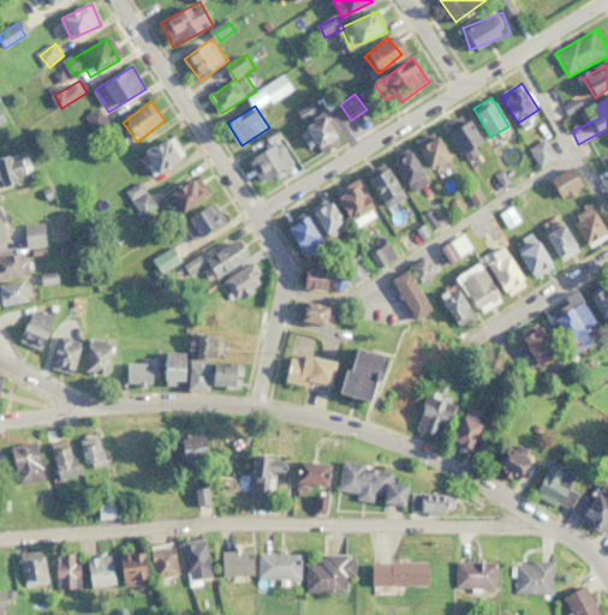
[(340,136),(325,114),(304,129),(319,150),(340,136)]
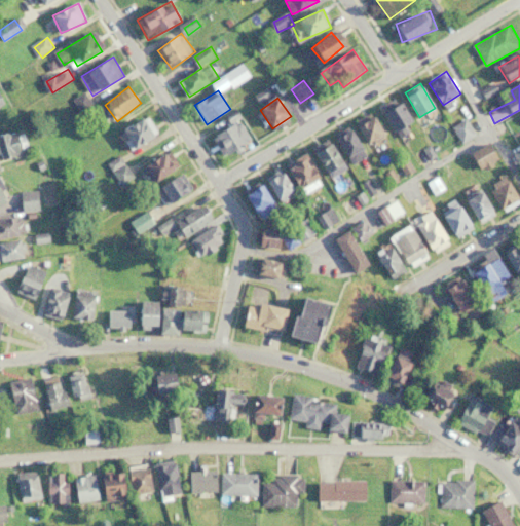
[(395,133),(414,121),(401,99),(381,110),(395,133)]
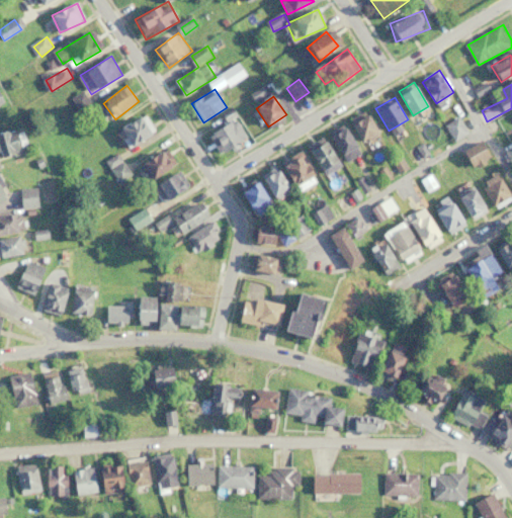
[(349,120),(361,142),(378,134),(366,111),(349,120)]
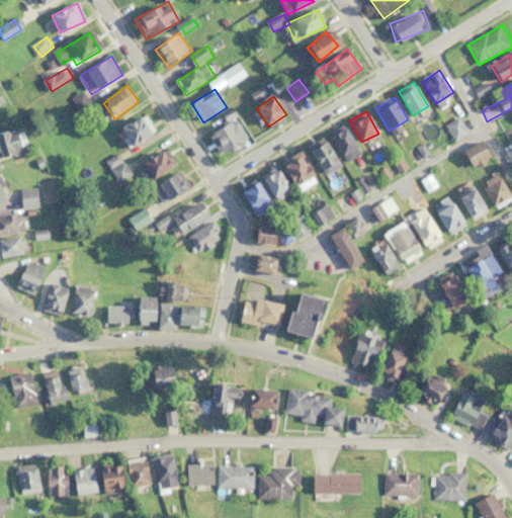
[(131,148),(158,132),(146,112),(119,128),(131,148)]
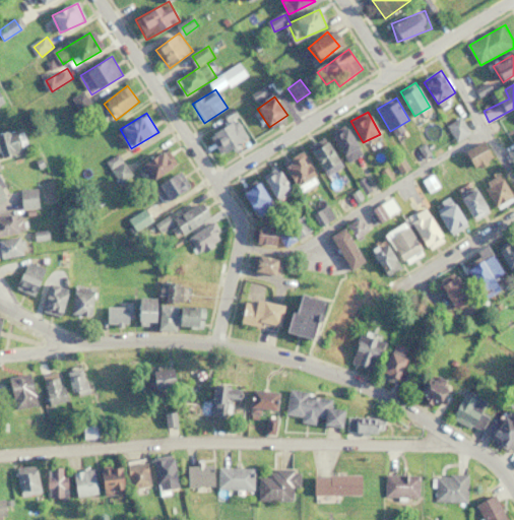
[(252,137),(239,118),(210,136),(223,155),(252,137)]
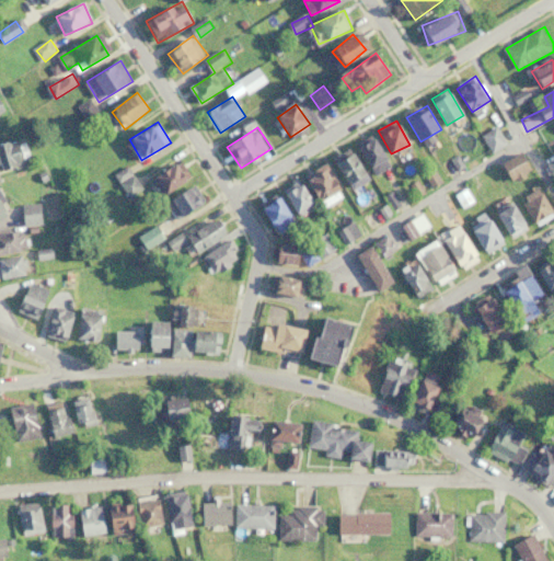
[(496,153),(510,144),(499,127),(484,137),(496,153)]
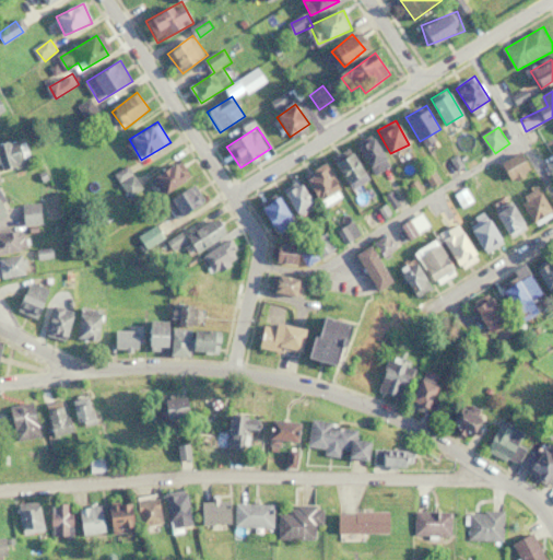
[(356,146),(371,168),(387,158),(373,135),(356,146)]
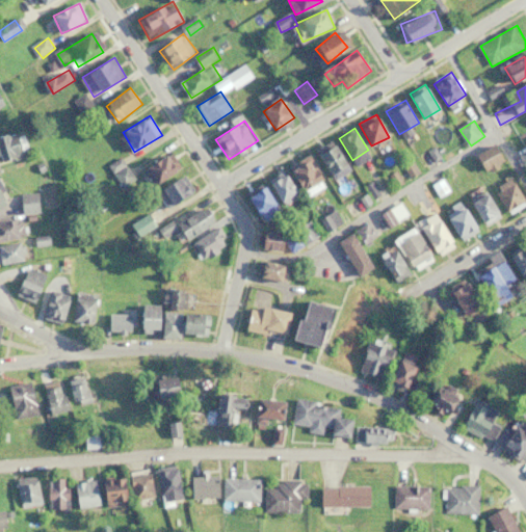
[(0,138),(2,159),(24,157),(22,134),(0,135),(0,138)]
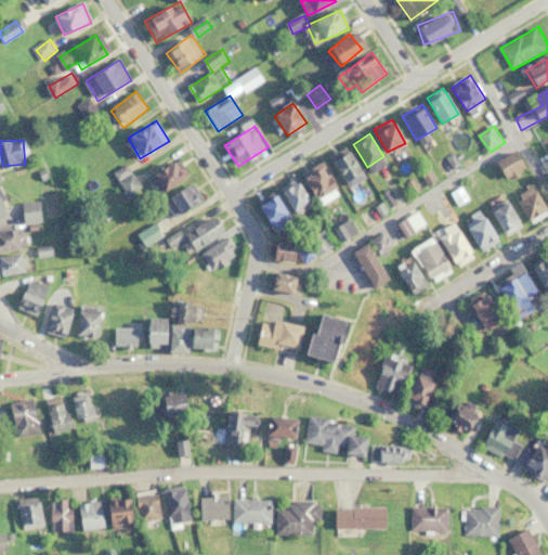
[(365,178),(347,149),(330,159),(349,188),(365,178)]
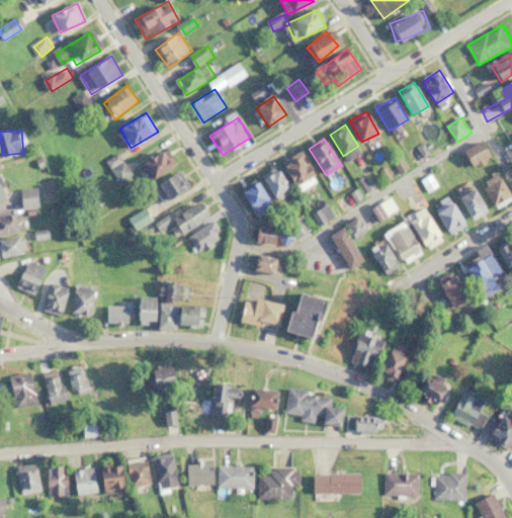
[(464,150),(472,168),(493,159),(486,142),(464,150)]
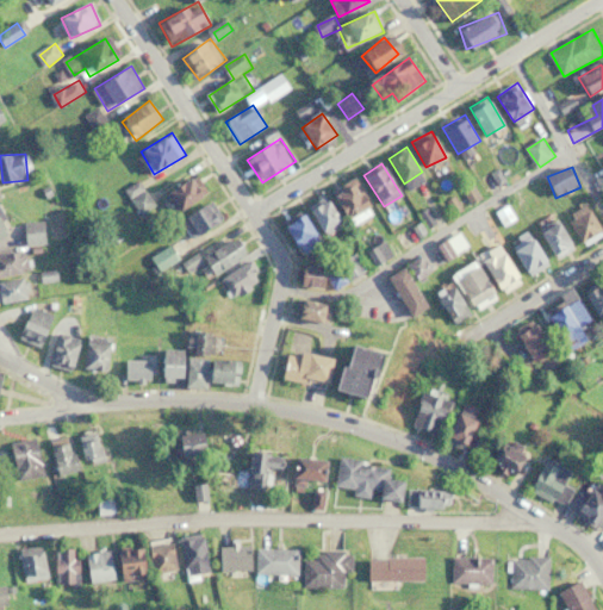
[(180,212),(205,195),(193,178),(168,194),(180,212)]
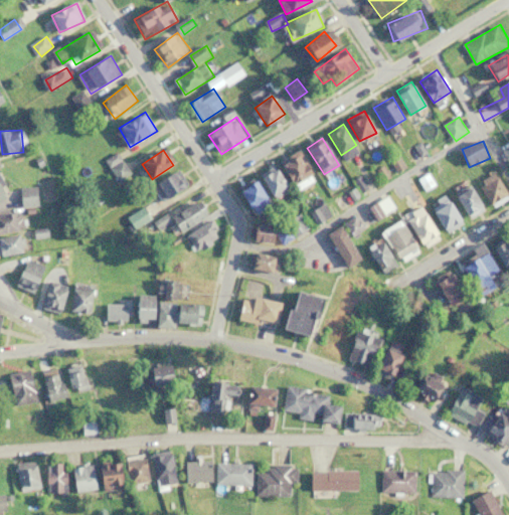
[(316,181),(302,153),(282,162),(295,190),(316,181)]
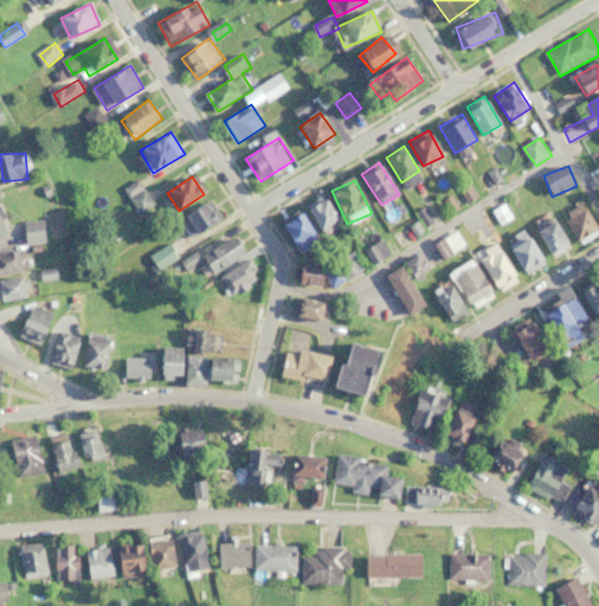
[(307,206),(324,236),(343,224),(326,195),(307,206)]
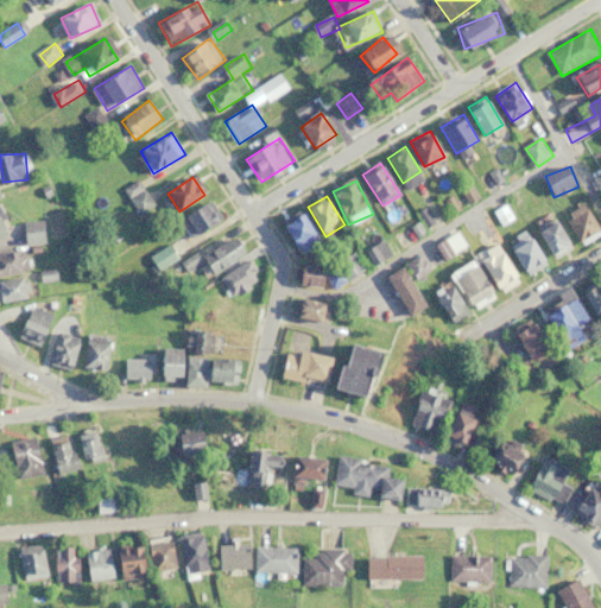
[(225,215),(206,198),(185,222),(203,238),(225,215)]
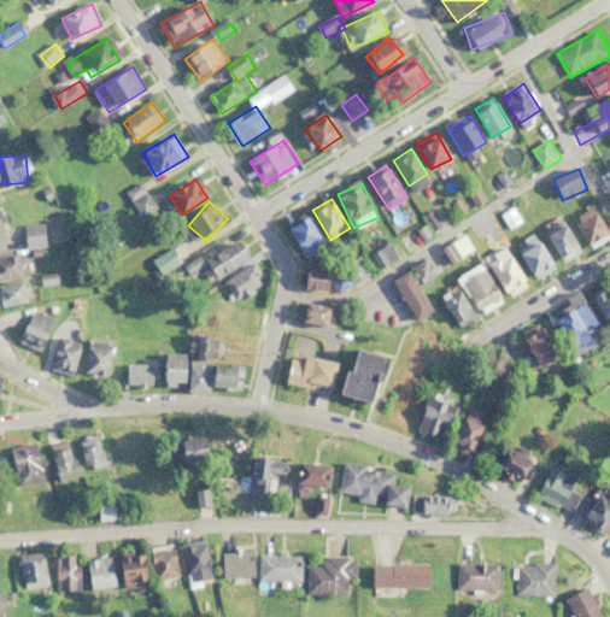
[(575,218),(593,247),(609,238),(609,227),(596,206),(575,218)]
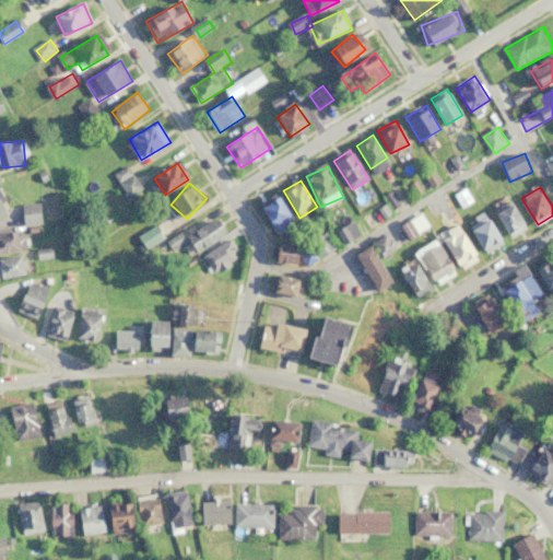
[(277,232),(294,222),(279,194),(261,203),(277,232)]
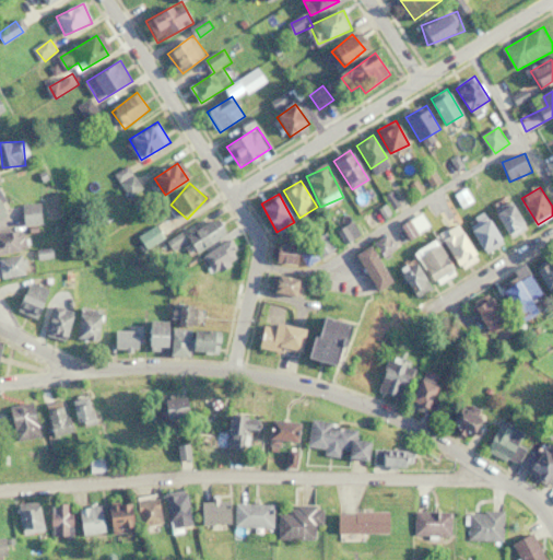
[(528,223),(513,201),(495,212),(509,235),(528,223)]
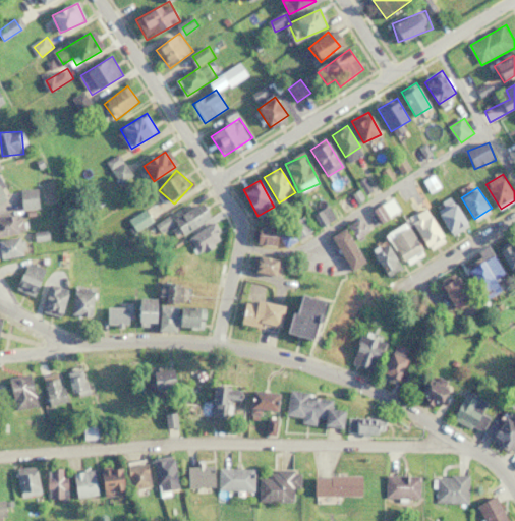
[(42,188),(22,190),(24,211),(44,209),(42,188)]
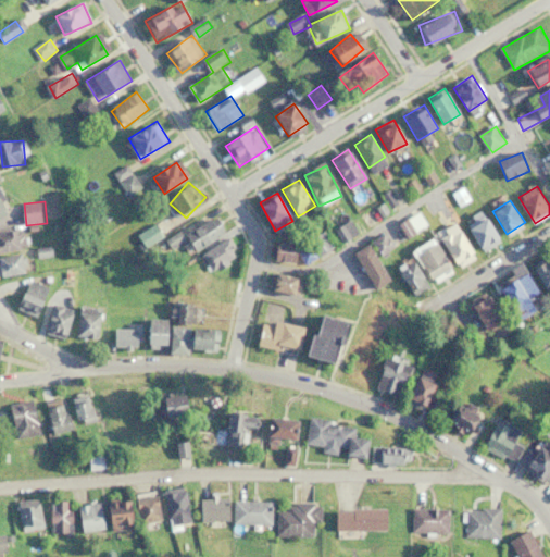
[(473,218),(476,222),(467,227),(484,252),(502,239),(484,210),(473,218)]
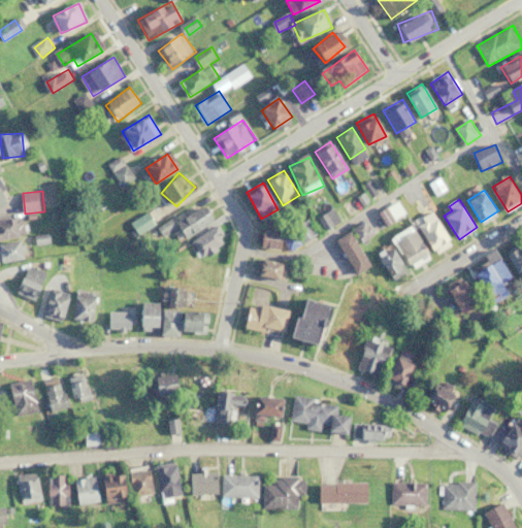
[(176,223),(189,239),(217,219),(204,202),(176,223)]
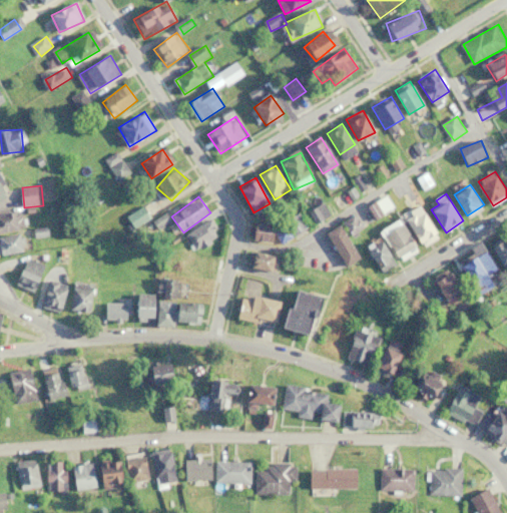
[(324,221),(333,211),(324,202),(314,212),(324,221)]
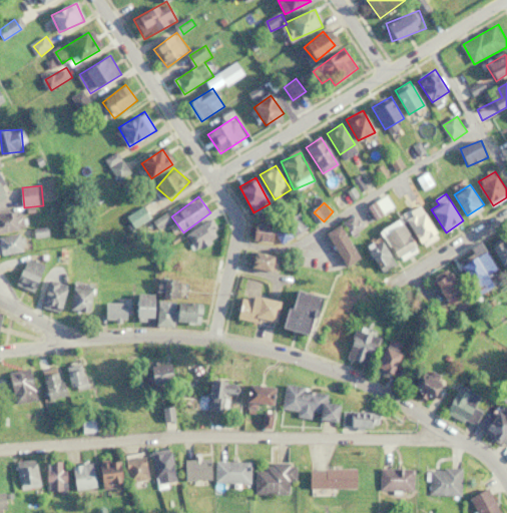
[(441,237),(422,205),(406,214),(424,246),(441,237)]
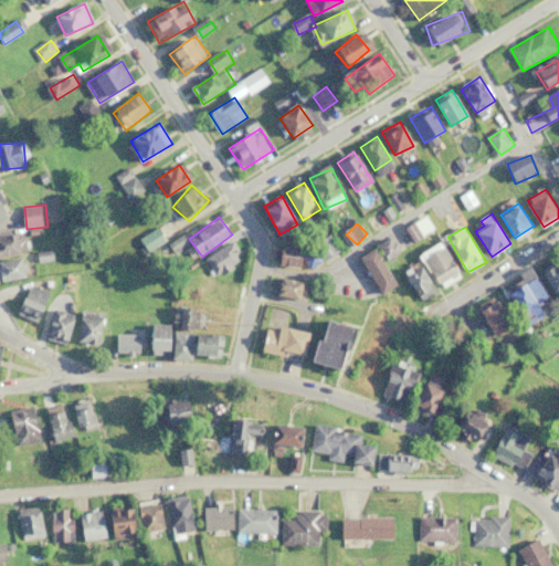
[(0,259),(24,251),(17,231),(0,236),(0,259)]
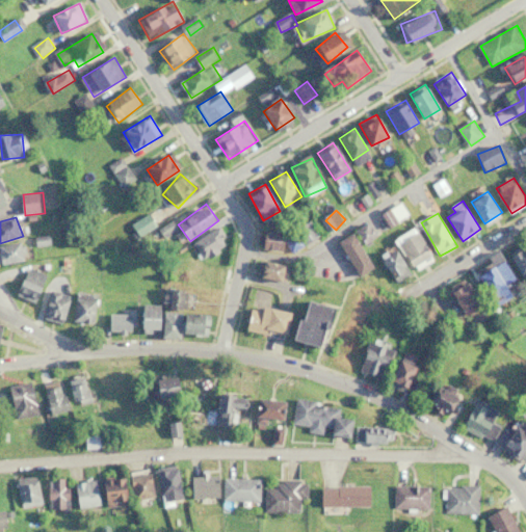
[(298,231),(308,244),(320,235),(311,221),(298,231)]
